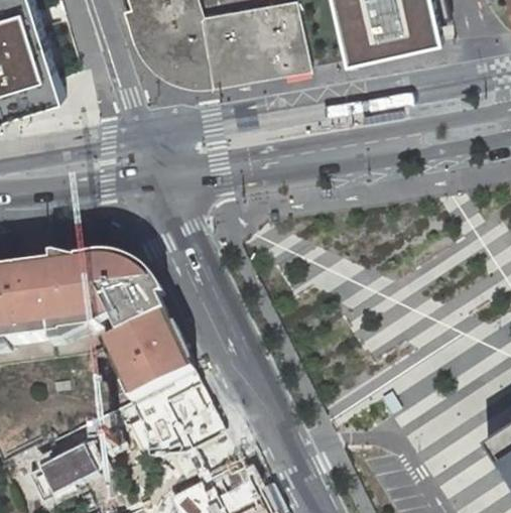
[(71,88),(42,0),(0,0),(0,112),(71,88)]
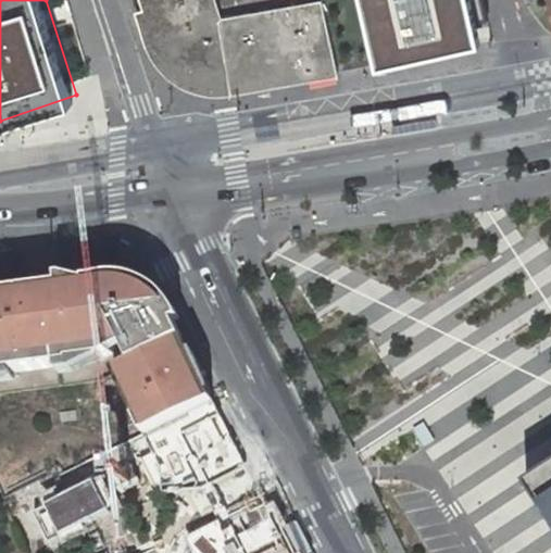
[(210,89),(226,89),(333,70),(326,38),(318,0),(215,17),(209,0),(138,0),(141,10),(134,12),(142,38),(148,51),(159,65),(171,75),(188,85),(197,88),(210,89)]
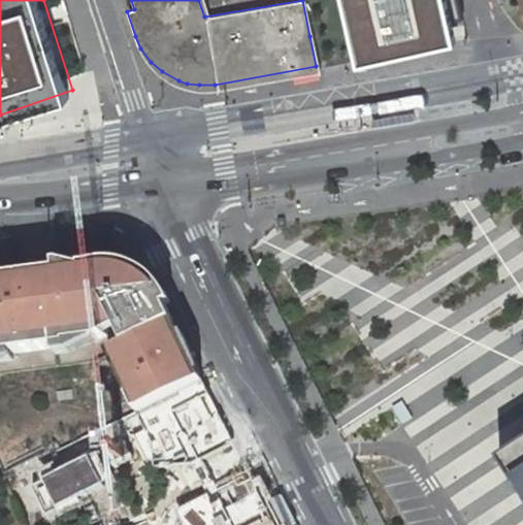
[(341,0),(356,60),(452,38),(443,0),(341,0)]
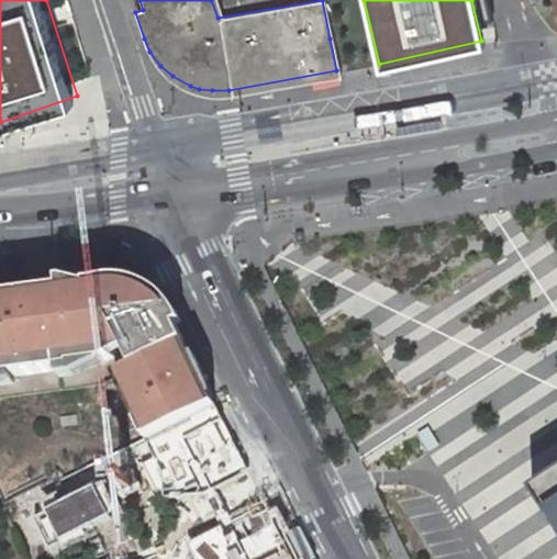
[(127,286),(127,289),(92,280),(81,281),(81,283),(0,293),(0,362),(102,349),(118,342),(129,365),(113,372),(144,437),(152,431),(211,402),(205,392),(198,395),(192,384),(200,380),(184,346),(164,356),(160,349),(180,341),(165,308),(162,310),(152,314),(149,309),(158,303),(127,286)]
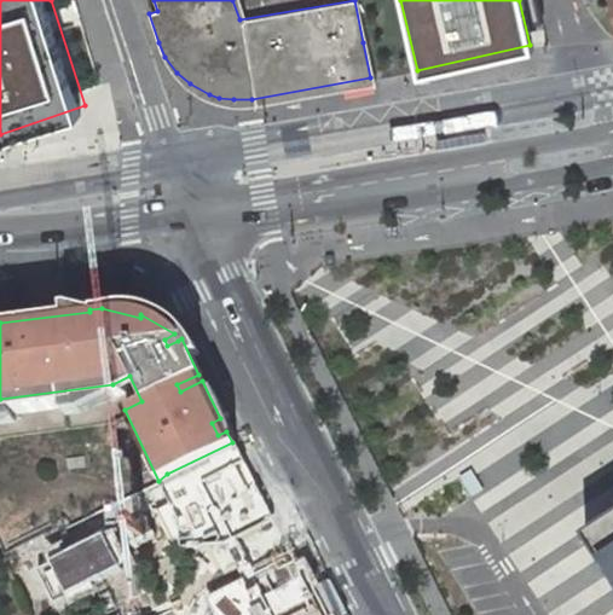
[(178,341),(174,334),(165,340),(167,346),(178,341)]
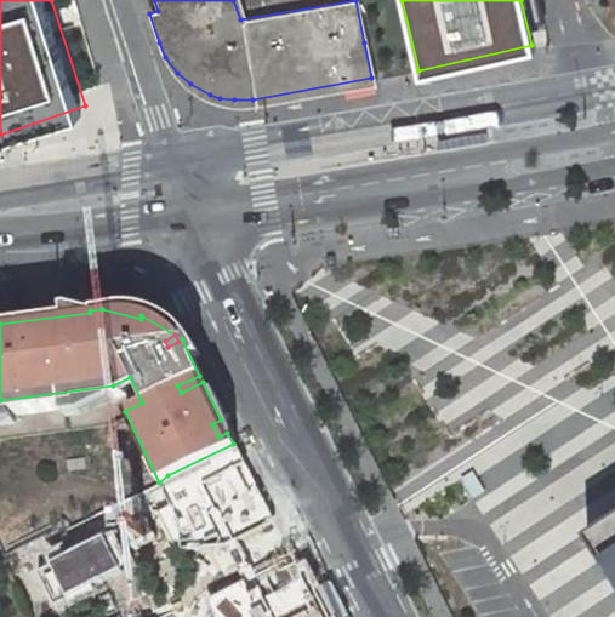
[(203,382),(199,376),(177,386),(181,393),(203,382)]
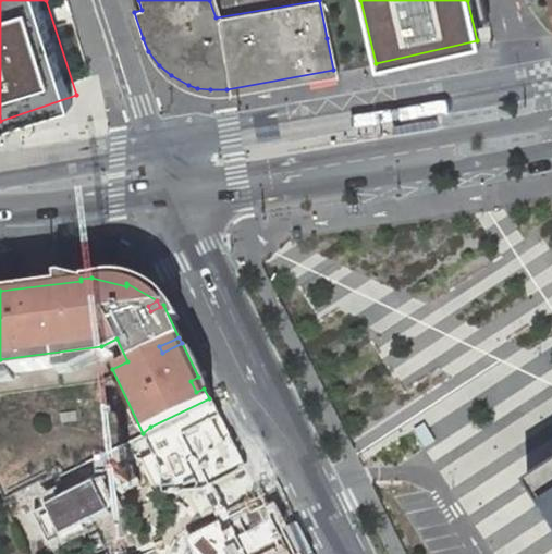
[(204,389),(198,377),(191,381),(196,392),(204,389)]
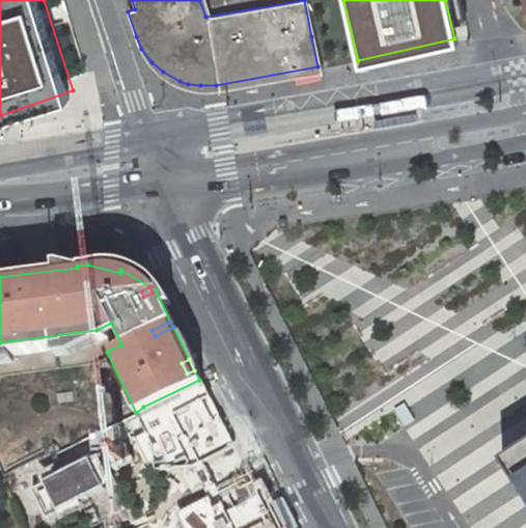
[(199,380),(136,413),(121,421),(143,463),(147,462),(147,465),(186,465),(189,463),(204,454),(231,440),(199,380)]
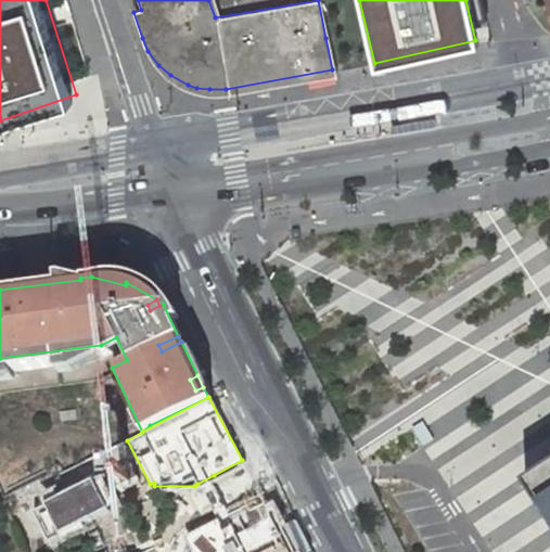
[(242,460),(214,475),(230,506),(257,492),(242,460)]
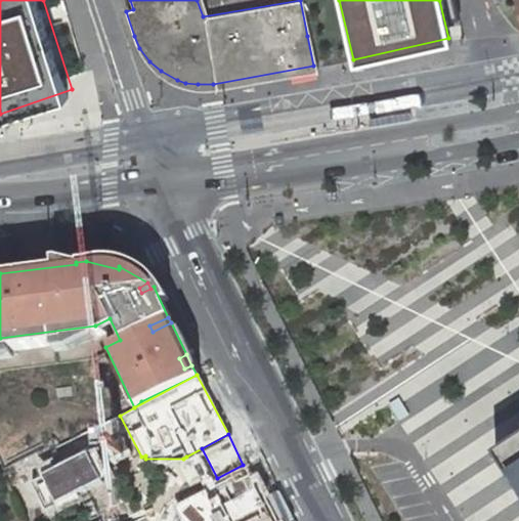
[(88,447),(30,477),(44,507),(103,478),(88,447)]
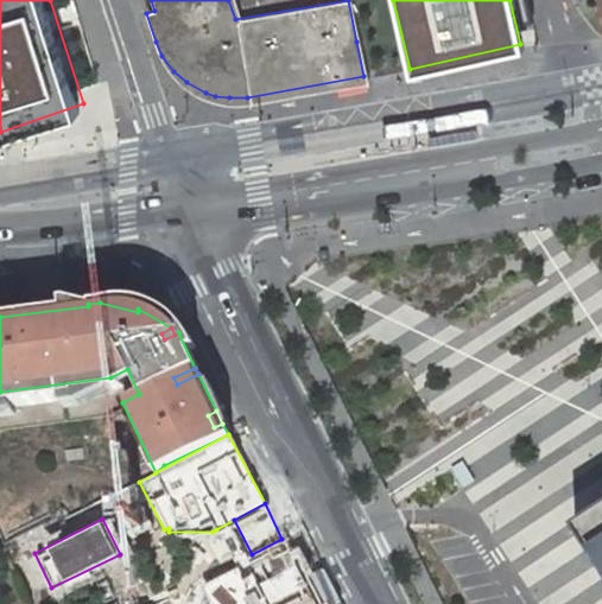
[(234,520),(216,529),(234,564),(252,554),(234,520)]
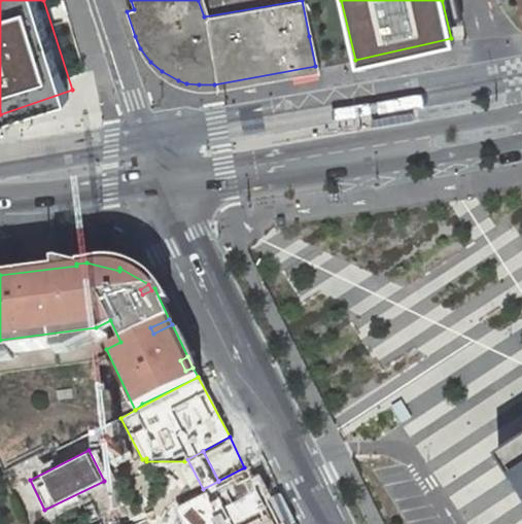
[(521,456),(500,470),(521,503),(521,456)]
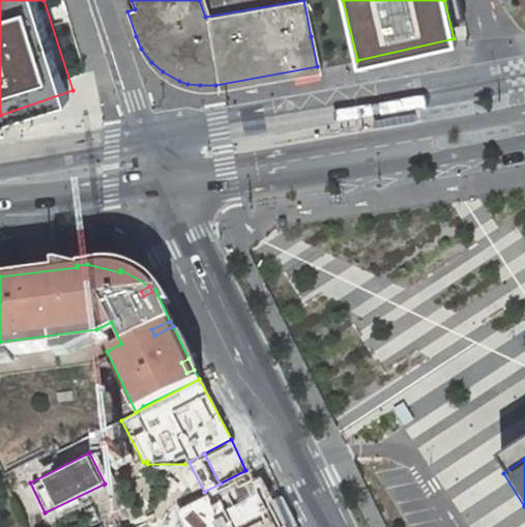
[(274,526),(245,470),(220,484),(204,492),(173,507),(181,523),(177,525),(178,526),(274,526)]
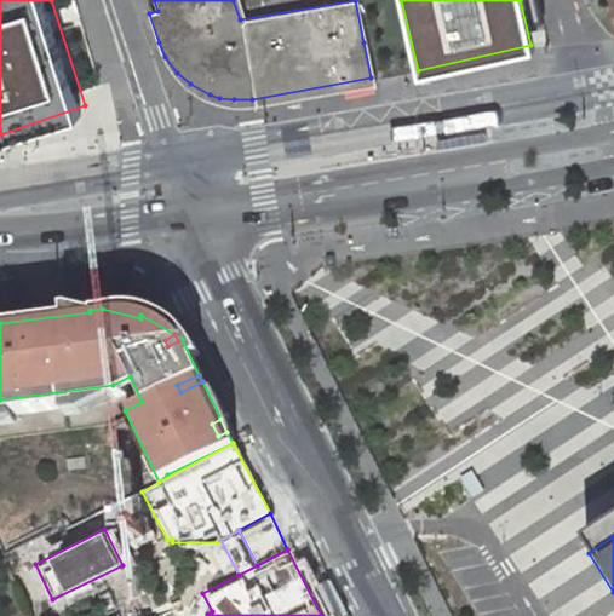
[(13,565),(19,562),(13,551),(7,553),(13,565)]
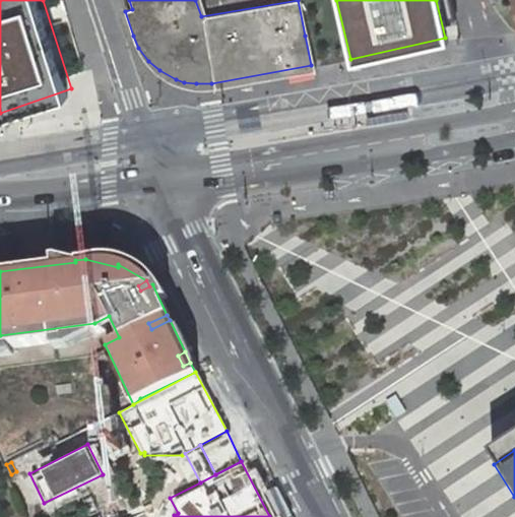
[(91,512),(81,516),(125,516),(118,503),(93,515),(91,512)]
